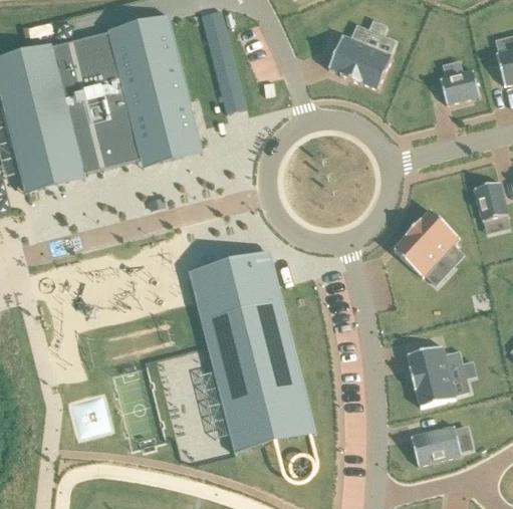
[(222,9),(201,15),(226,112),(247,106),(222,9)]
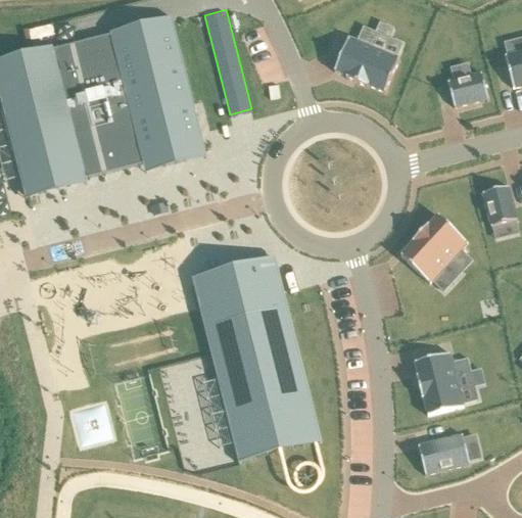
[(35,51),(0,59),(0,92),(25,191),(56,183),(175,153),(203,146),(171,16),(35,51)]
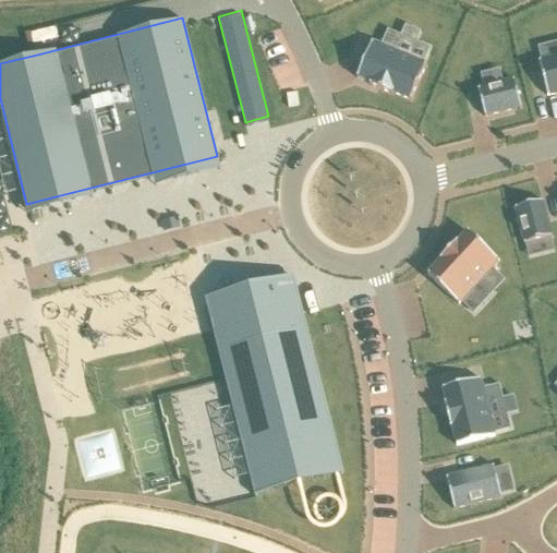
[(371,37),(356,73),(370,79),(368,80),(391,89),(392,88),(411,96),(426,60),(423,58),(395,47),(401,31),(387,25),(380,40),(371,37)]
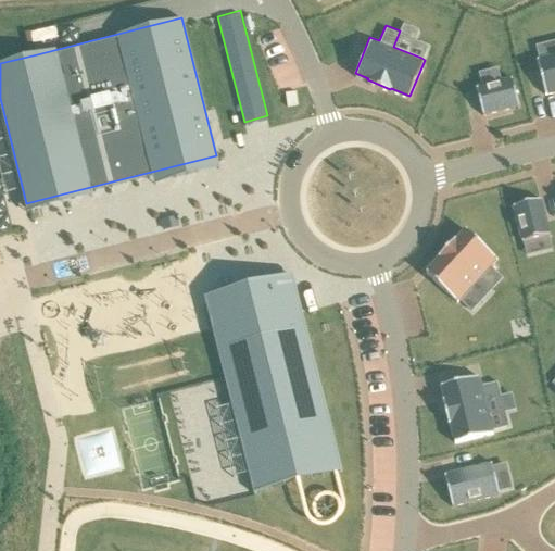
[(554,50),(539,55),(537,55),(545,91),(554,88),(554,50)]
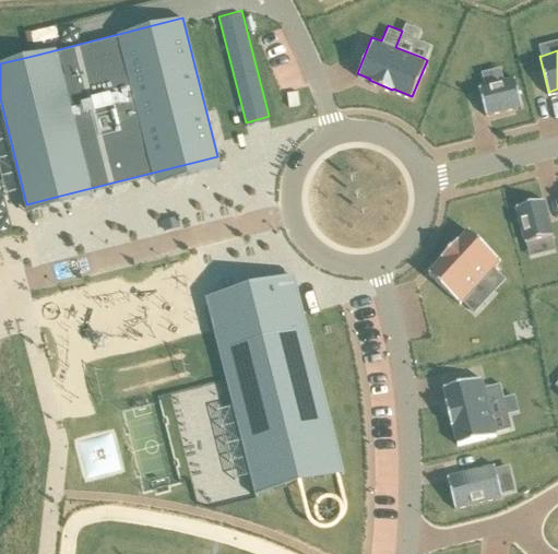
[(484,82),(478,84),(485,112),(522,103),(514,74),(502,78),(484,82)]
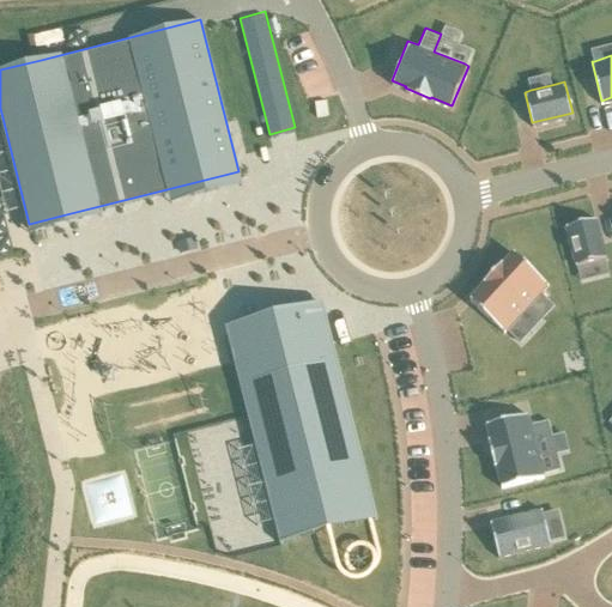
[(595,214),(565,223),(575,262),(577,262),(605,255),(606,255),(595,214)]
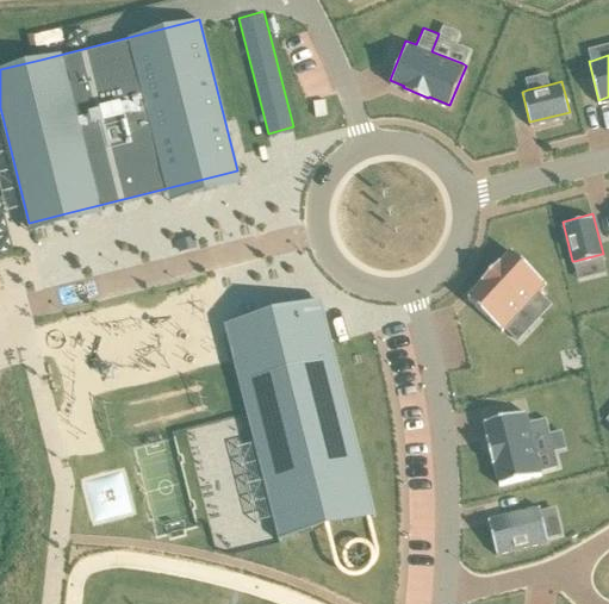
[(482,280),(467,296),(498,325),(502,322),(523,298),(538,310),(548,298),(535,285),(542,278),(511,248),(501,260),(499,259),(480,279),(482,280)]
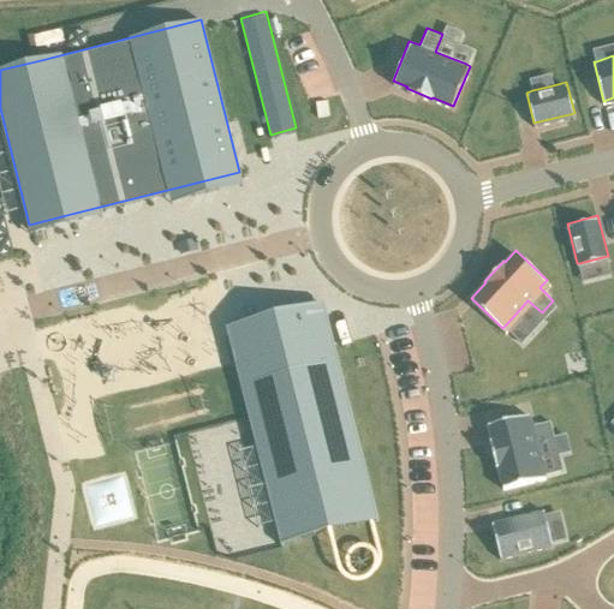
[(325,305),(226,329),(279,538),(377,514),(325,305)]
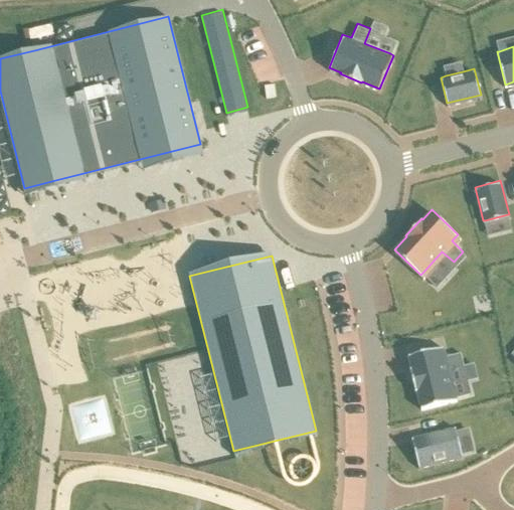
[(443,345),(407,353),(411,366),(409,367),(415,389),(416,389),(421,406),(457,397),(456,394),(449,367),(463,364),(464,363),(461,350),(445,354),(443,345)]
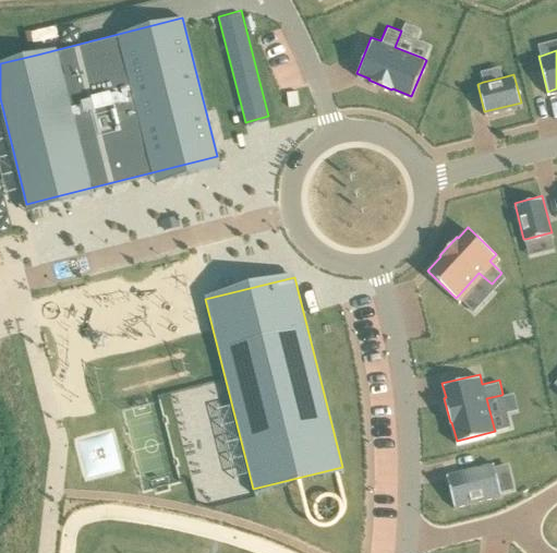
[(493,460),(446,472),(453,504),(501,492),(500,489),(494,464),(493,460)]
